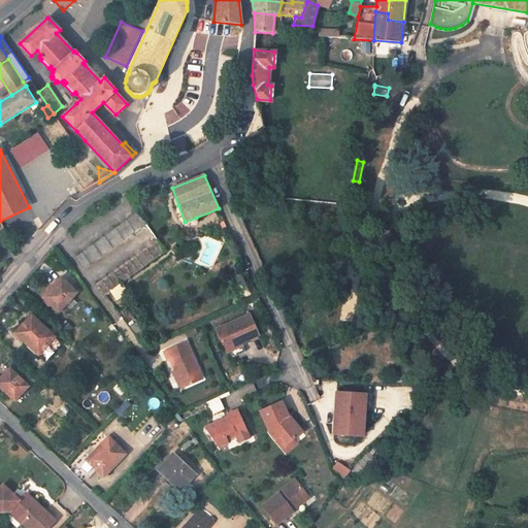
[(185,222),(178,205),(174,207),(183,228),(198,223),(196,218),(185,222)]
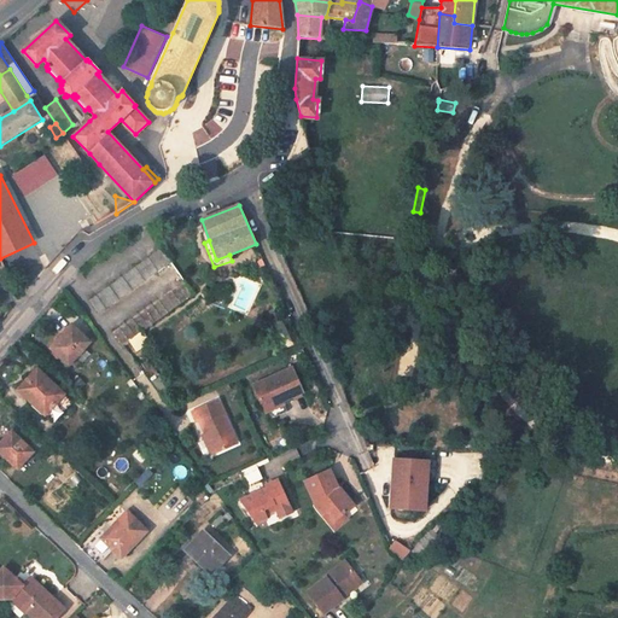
[(99,293),(89,301),(99,314),(170,262),(161,250),(99,293)]
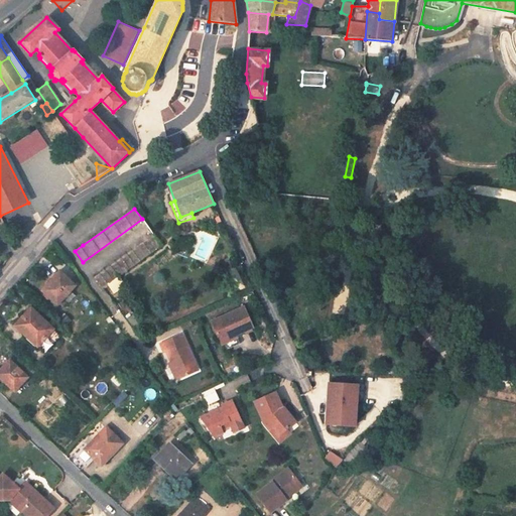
[(94,278),(102,289),(162,245),(153,234),(94,278)]
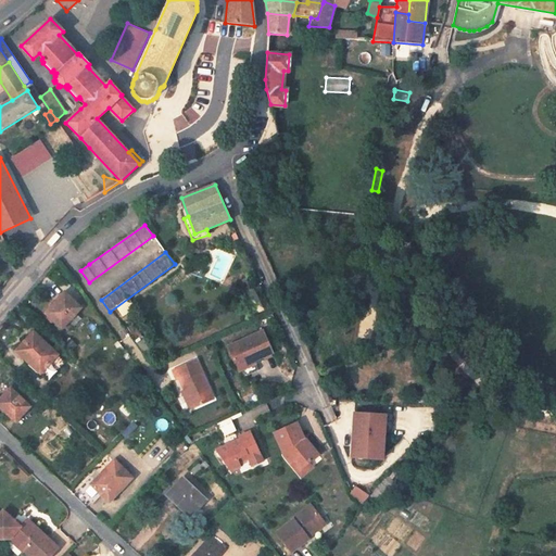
[(59,302),(66,294),(65,292),(58,301),(59,302)]
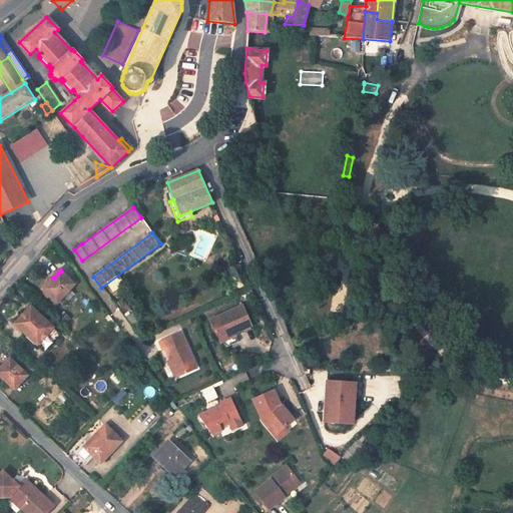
[(75,285),(61,272),(54,279),(53,278),(42,289),(57,304),(75,285)]
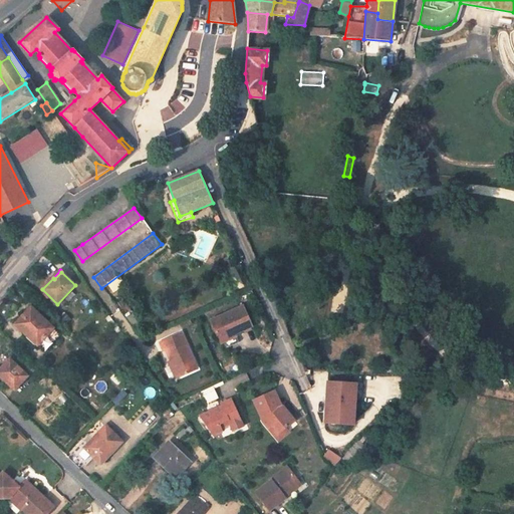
[(16,323),(27,333),(26,334),(26,335),(34,342),(45,352),(54,342),(61,334),(32,306),(16,323)]
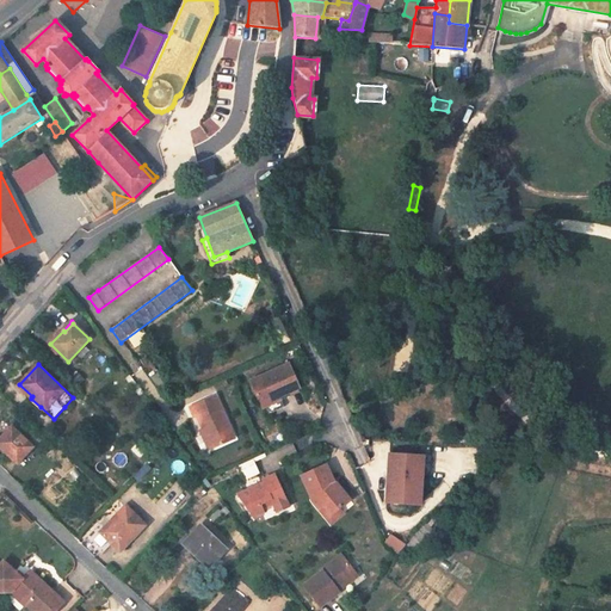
[(251,381),(258,397),(260,402),(263,401),(272,397),(279,394),(281,397),(301,389),(290,364),(251,381)]
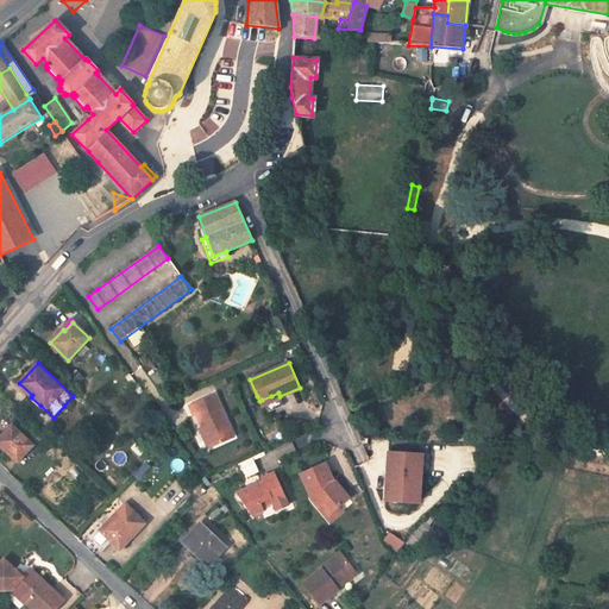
[(169,387),(156,369),(149,375),(163,391),(169,387)]
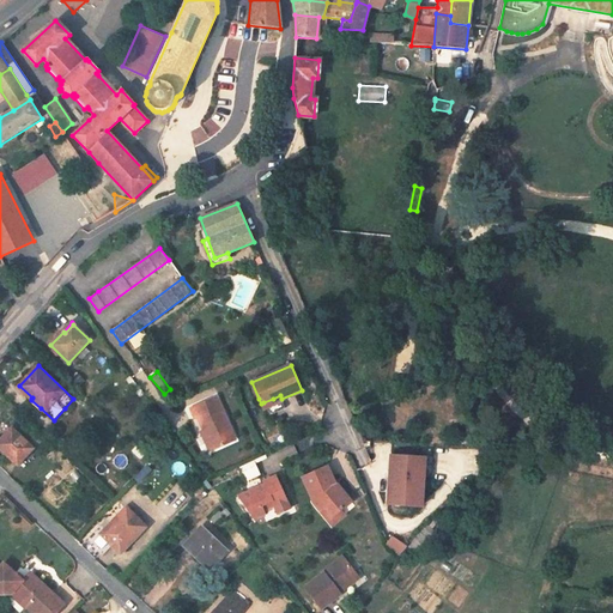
[(280,395),(273,399),(263,402),(267,408),(283,402),(281,399),(280,395)]
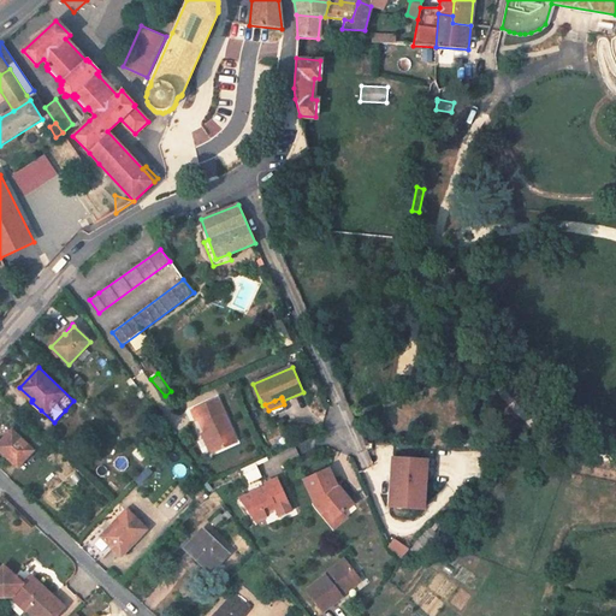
[(213,401),(191,410),(193,410),(196,420),(199,419),(205,432),(214,452),(236,442),(223,410),(218,401),(217,398),(213,401)]
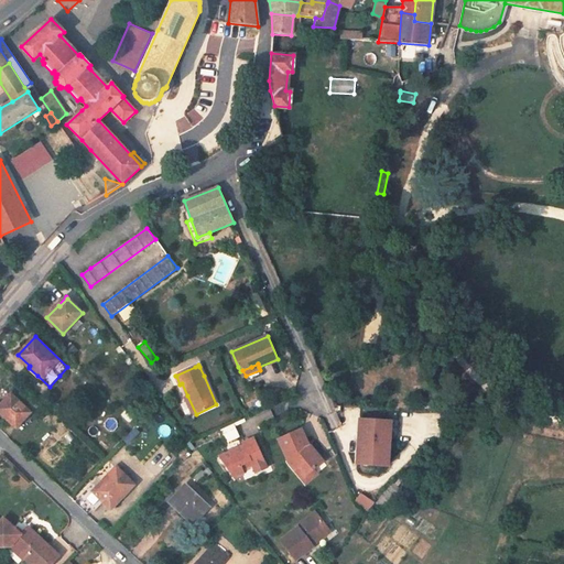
[(30,412),(11,393),(0,404),(0,411),(15,427),(30,412)]
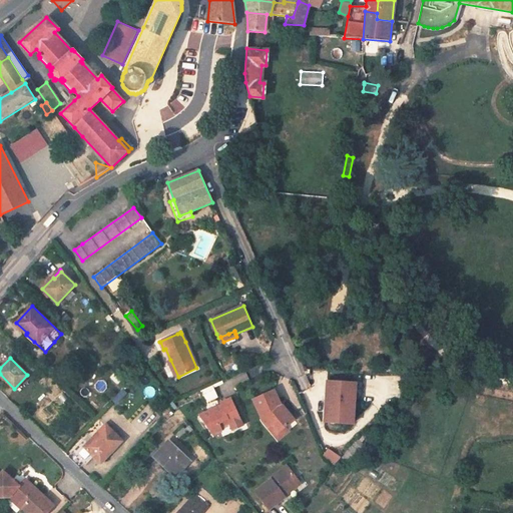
[(175,378),(178,377),(170,360),(168,361),(175,378)]
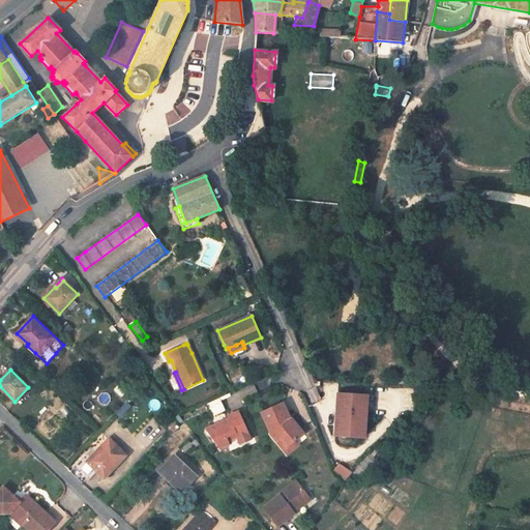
[(126,393),(118,385),(114,389),(122,398),(126,393)]
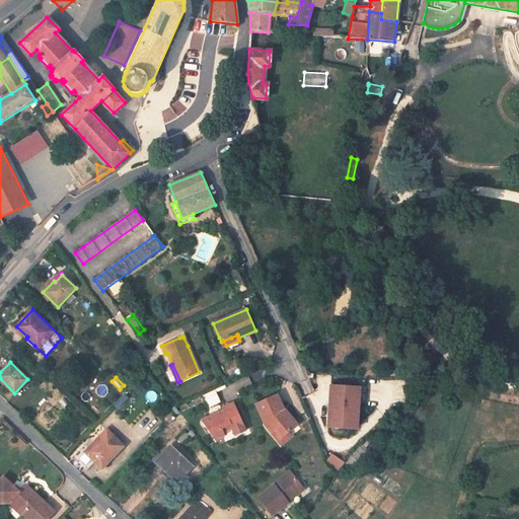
[(332,386),(329,423),(336,423),(335,429),(357,431),(358,429),(361,388),(332,386)]
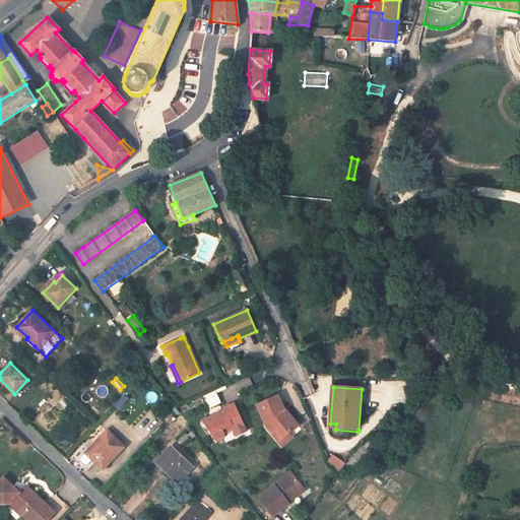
[(209,407),(221,402),(216,390),(204,395),(209,407)]
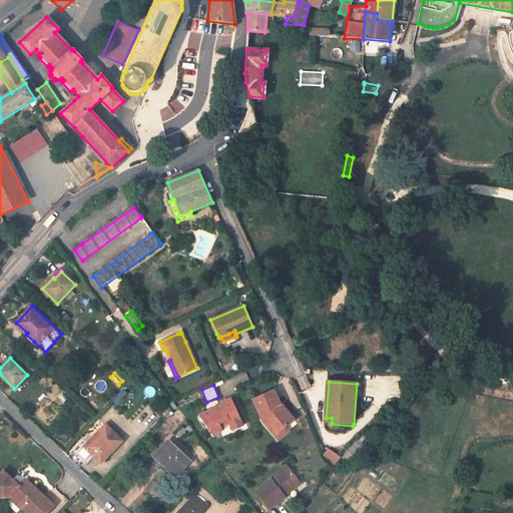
[(252,400),(263,422),(269,429),(273,426),(279,433),(285,428),(294,420),(284,407),(281,408),(273,391),(252,400)]
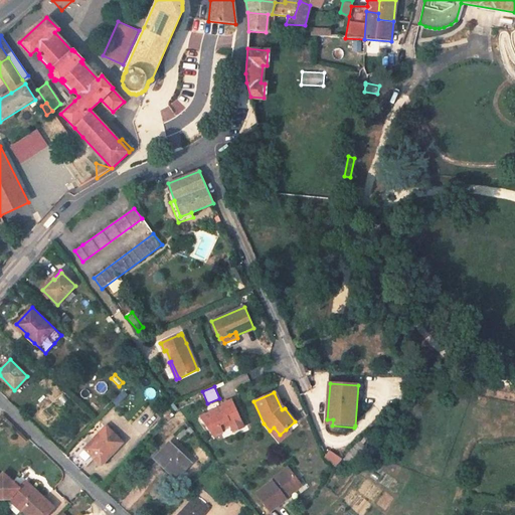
[(242,426),(231,400),(220,404),(221,407),(199,416),(212,436),(221,432),(220,428),(218,424),(227,420),(229,424),(232,432),(242,426)]
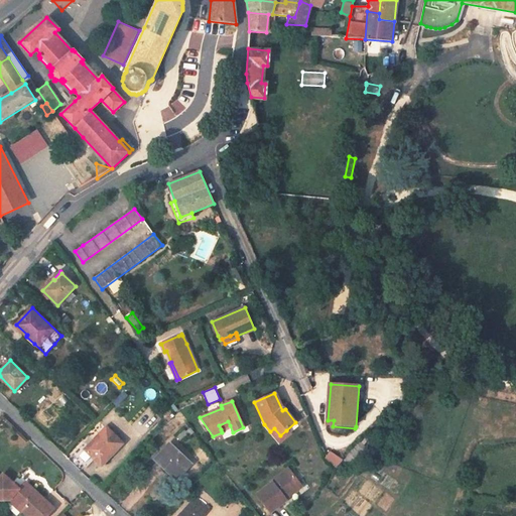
[(121,442),(106,427),(85,448),(102,466),(113,455),(111,453),(121,442)]
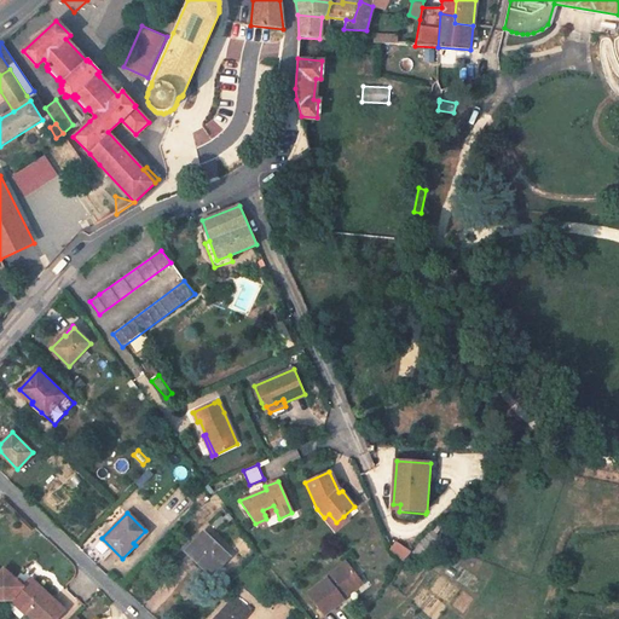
[(329,514),(324,518),(336,532),(348,521),(343,516),(336,522),(329,514)]
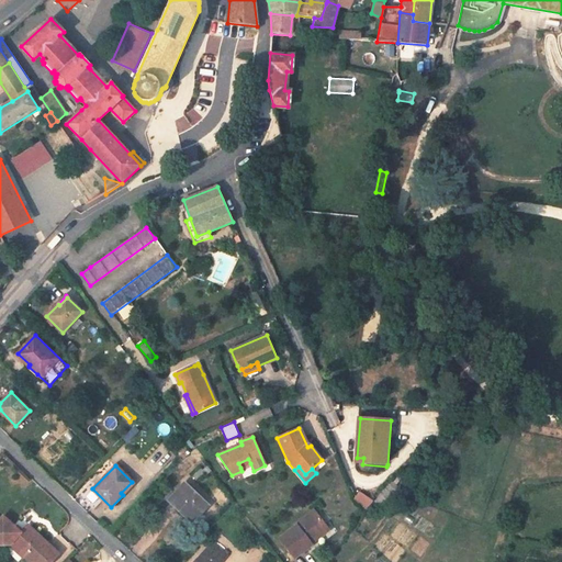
[(184,483),(169,499),(189,518),(197,510),(199,513),(206,504),(184,483)]
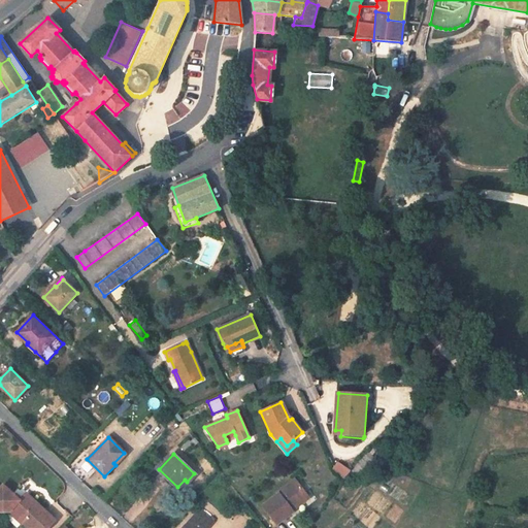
[(345,480),(353,471),(341,461),(336,467),(345,480)]
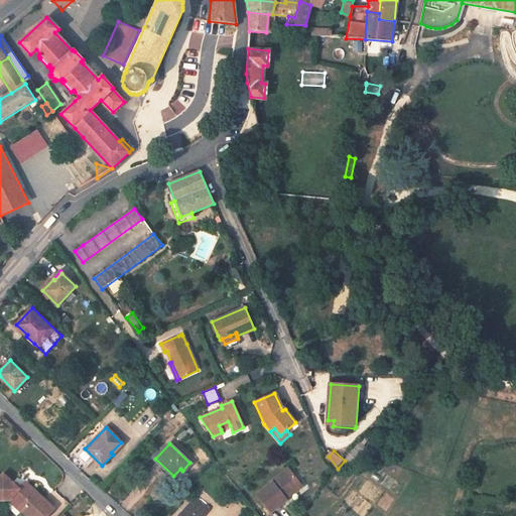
[(258,494),(272,512),(288,500),(287,499),(286,496),(302,484),(290,468),(274,481),(274,482),(258,494)]
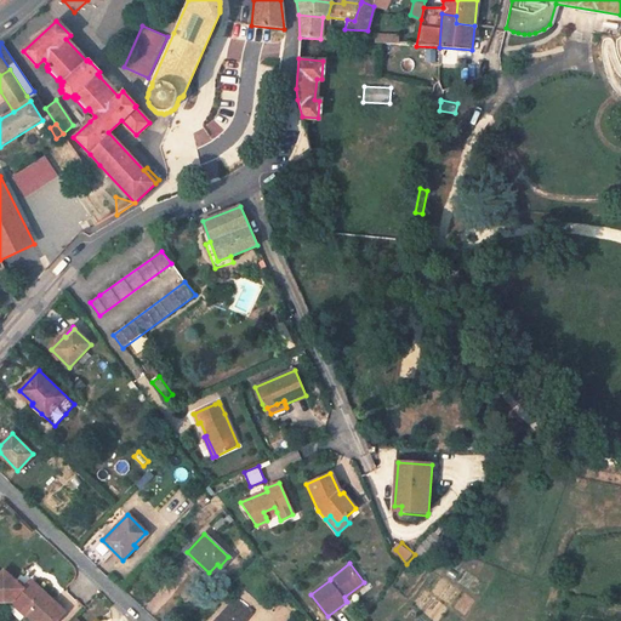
[(56,620),(64,613),(30,580),(22,588),(3,570),(0,573),(0,602),(11,602),(15,597),(30,611),(27,614),(34,620),(56,620)]
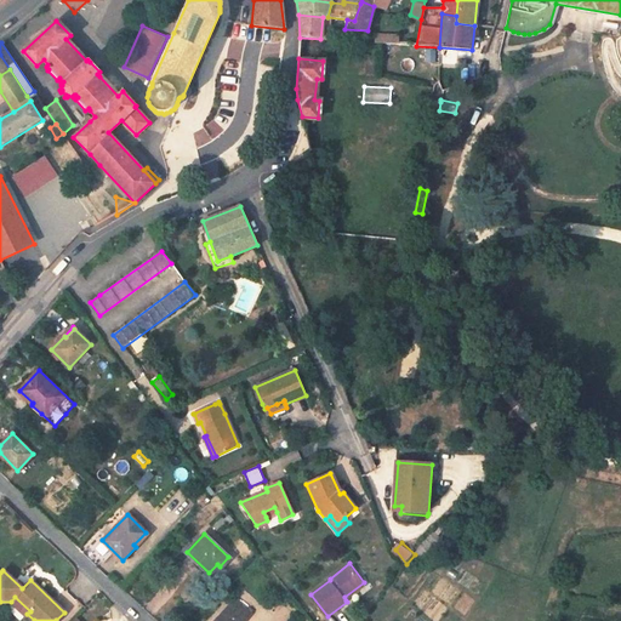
[(345,597),(346,600),(366,585),(364,582),(345,597)]
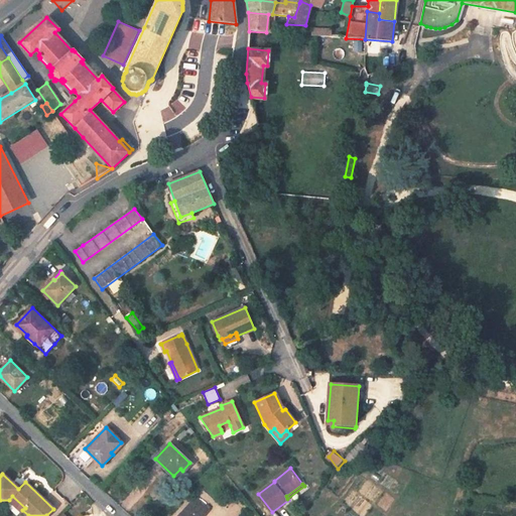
[(25,508),(12,496),(9,500),(21,512),(22,510),(25,508)]
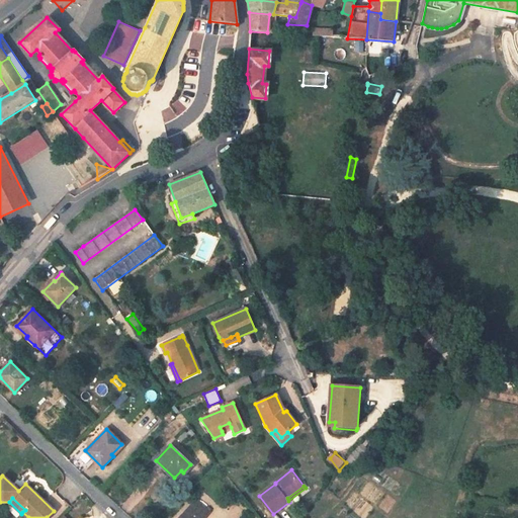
[(204,517),(209,512),(196,500),(179,517),(204,517)]
